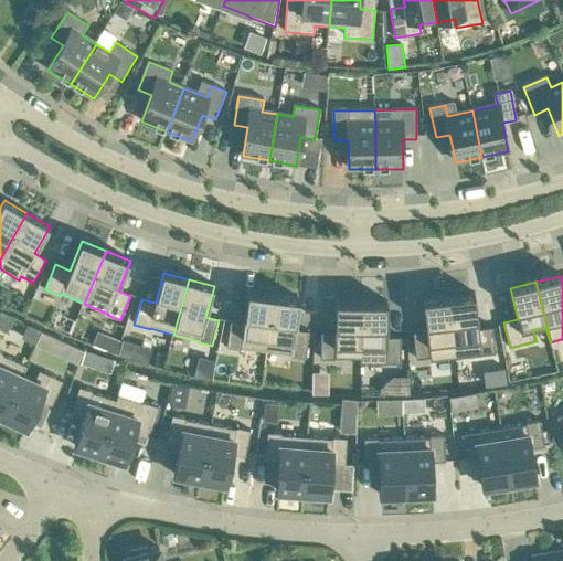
[(267,353),(275,297),(248,294),(244,325),(231,323),(227,349),(241,351),(242,349),(267,353)]
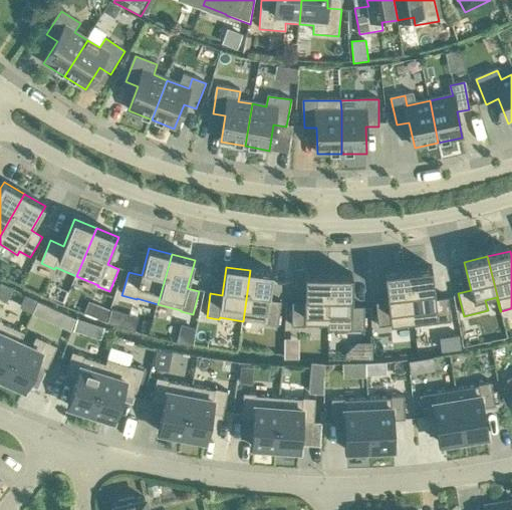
[(432,268),(409,271),(415,327),(451,322),(449,299),(436,300),(432,268)]
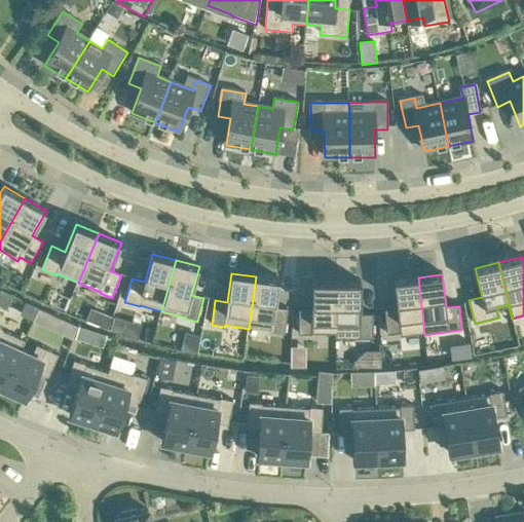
[(285,335),(288,310),(275,308),(279,280),(256,276),(249,329),(272,332),(272,333),(285,335)]
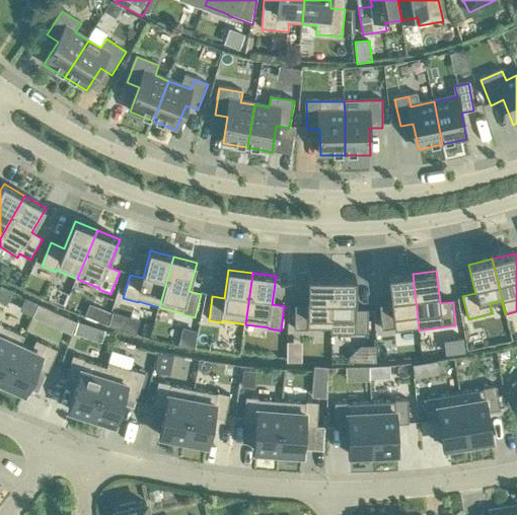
[(392,305),(379,306),(382,330),(394,329),(395,333),(419,330),(413,274),(388,277),(392,305)]
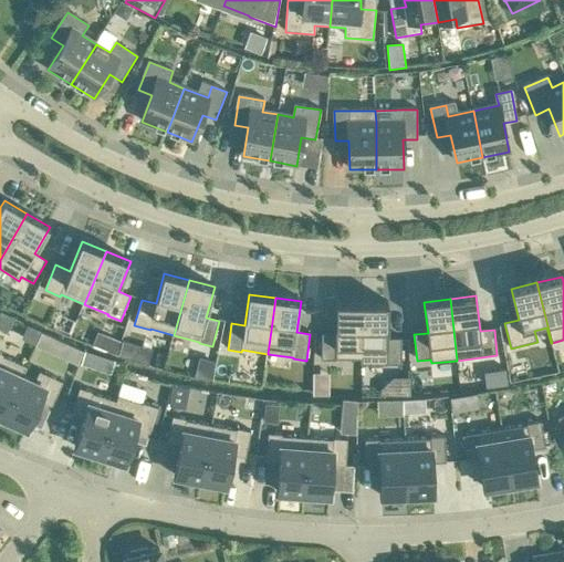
[(322,335),(322,361),(336,361),(336,360),(361,361),(361,365),(362,365),(363,303),(336,303),(336,335),(322,335)]
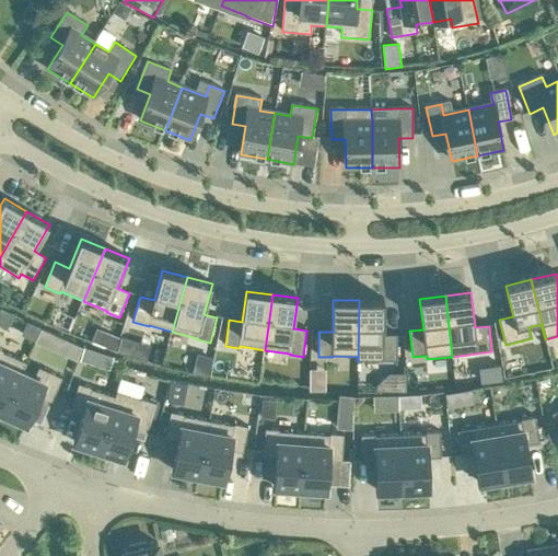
[(359,300),(358,361),(397,362),(398,336),(384,336),(384,300),(359,300)]
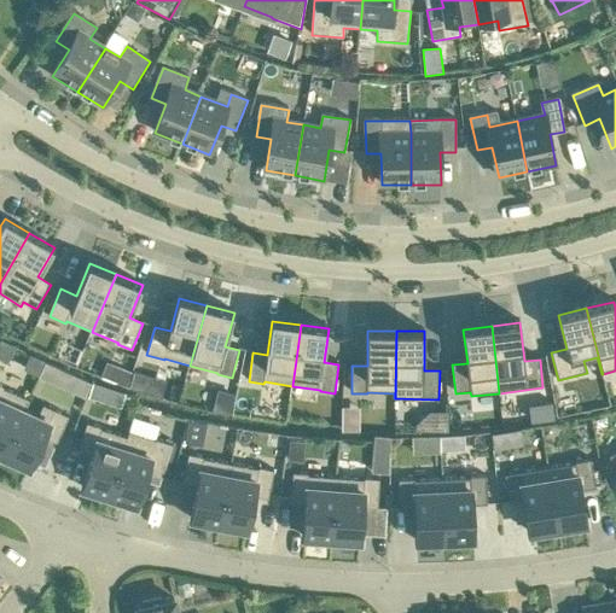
[(0,358),(10,363),(16,348),(3,342),(0,345),(0,358)]
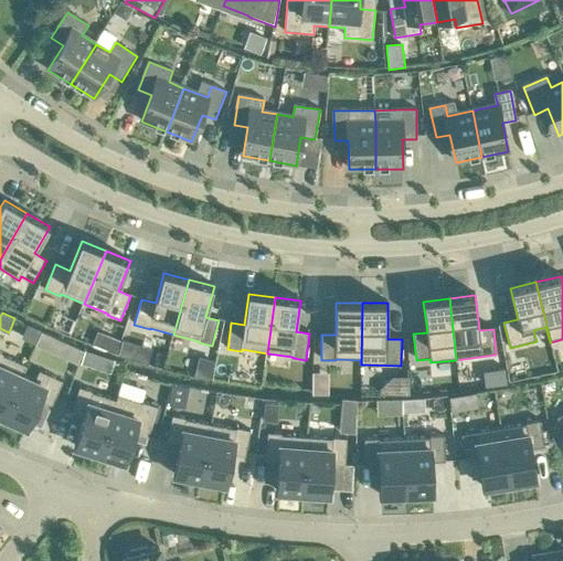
[(116,356),(121,343),(110,339),(106,351),(116,356)]
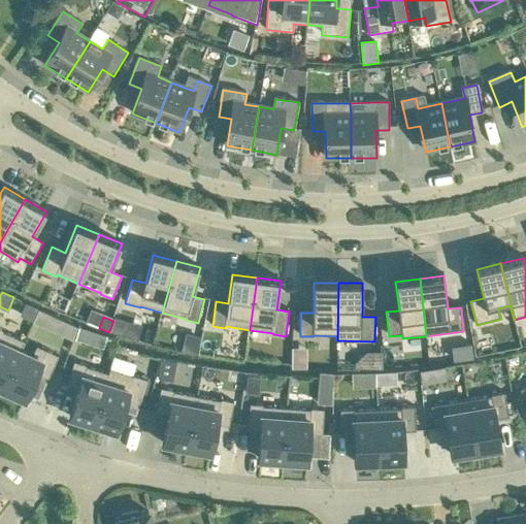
[(116,319),(111,332),(121,335),(125,322),(116,319)]
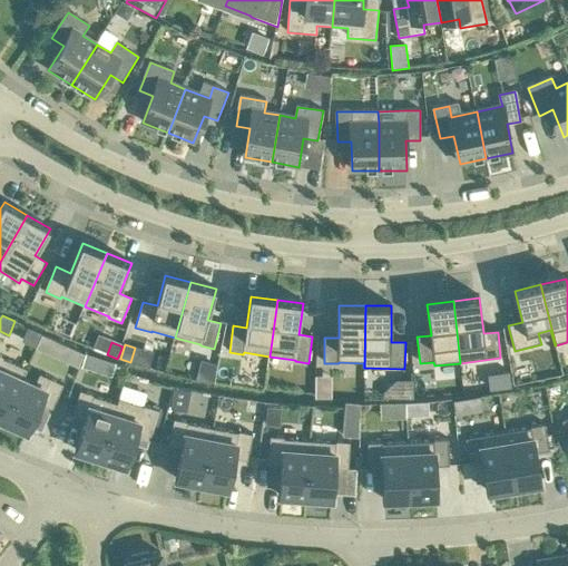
[(79,369),(85,357),(72,351),(66,363),(79,369)]
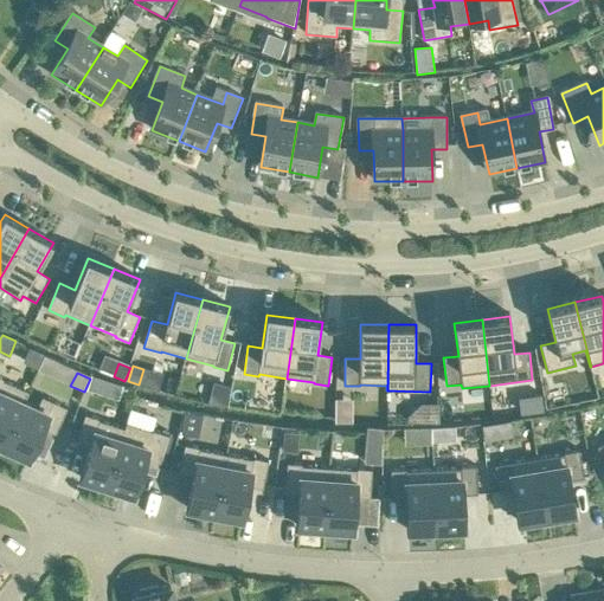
[(24,404),(29,394),(4,382),(5,381),(0,379),(0,447),(4,448),(24,404)]
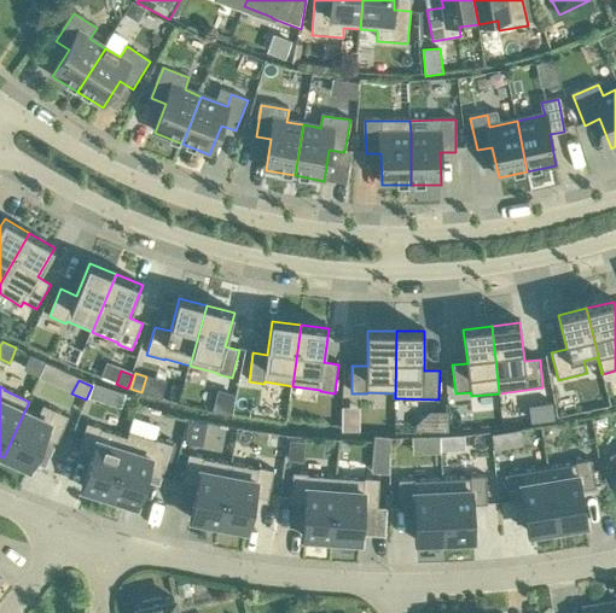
[(103,403),(108,390),(94,386),(91,400),(103,403)]
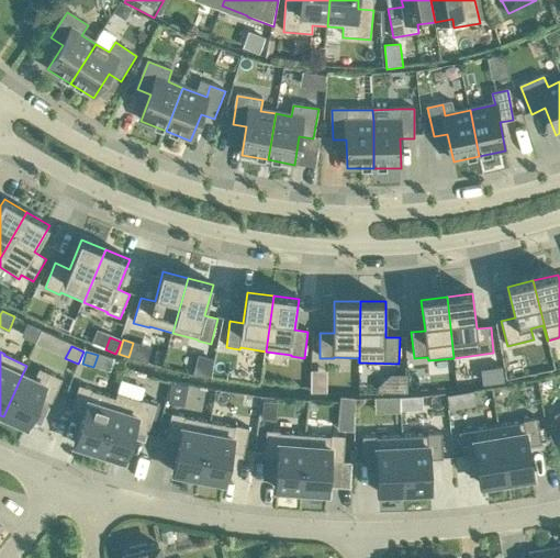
[(28,427),(41,399),(53,404),(64,380),(51,375),(46,386),(22,375),(3,416),(28,427)]
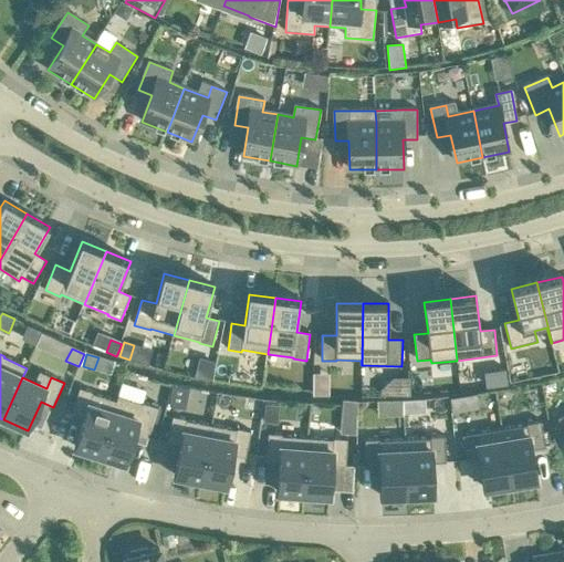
[(399,378),(399,396),(410,396),(410,378),(399,378)]
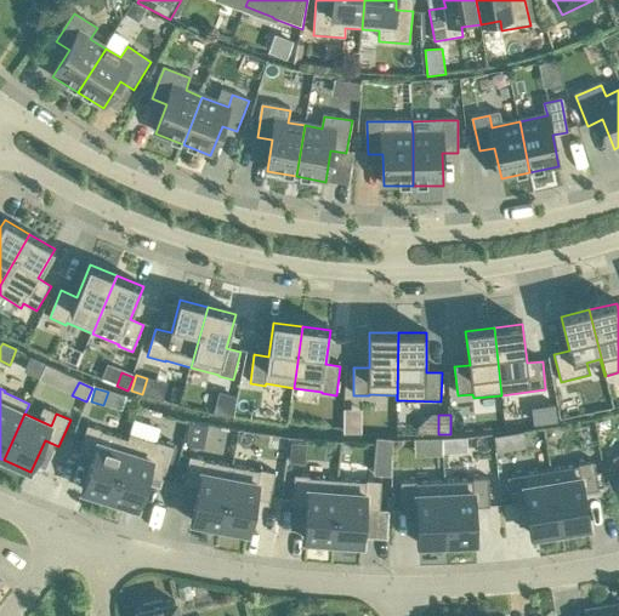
[(191,423),(187,445),(204,449),(208,427),(191,423)]
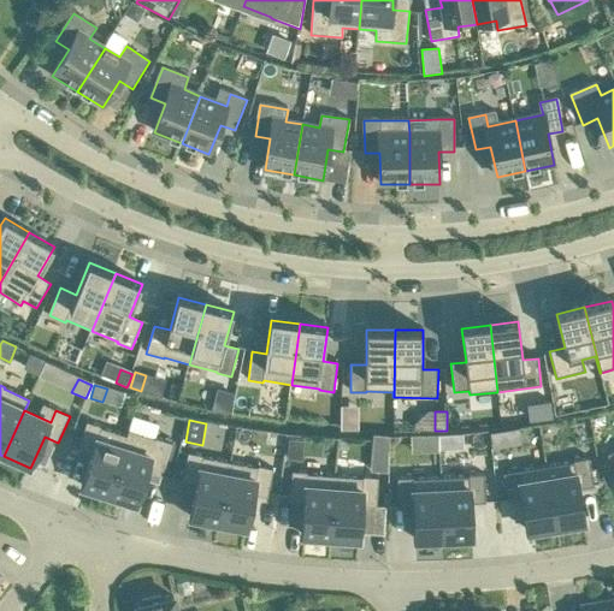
[(110,497),(130,432),(129,432),(127,438),(101,429),(101,428),(87,423),(78,451),(93,456),(82,488),(110,497)]
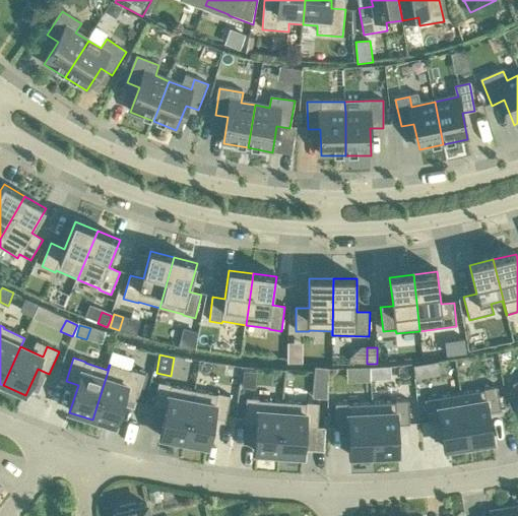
[(137,403),(145,375),(131,371),(131,372),(110,365),(92,420),(116,427),(124,399),(137,403)]
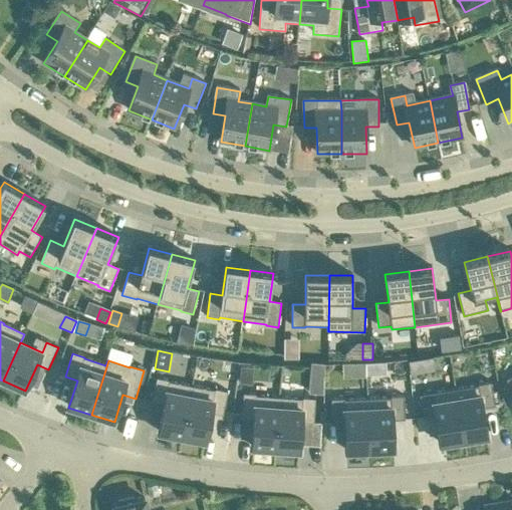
[(324,375),(325,365),(312,364),(311,374),(324,375)]
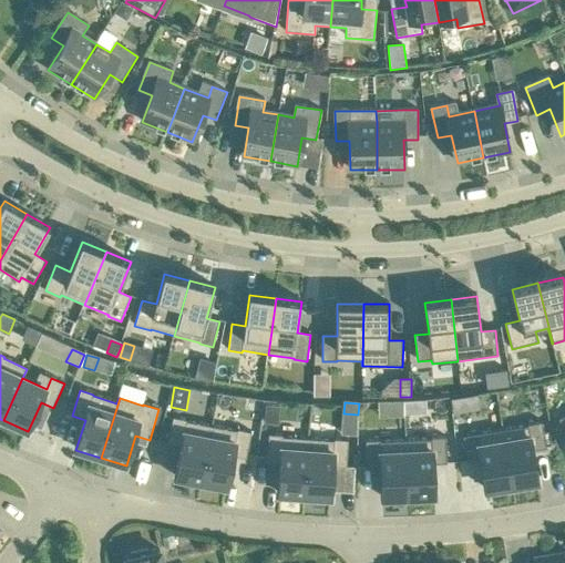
[(202,483),(213,428),(187,422),(187,421),(174,418),(168,444),(182,448),(176,479),(202,483)]
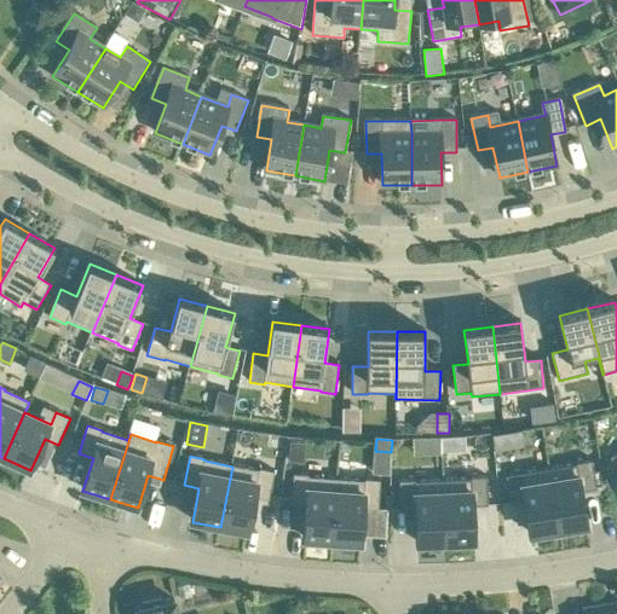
[(577,465),(549,470),(560,532),(588,527),(582,493),(598,491),(593,462),(577,464),(577,465)]
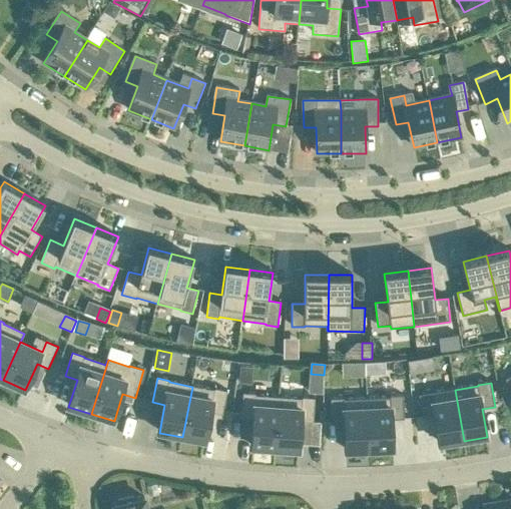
[(223,416),(227,392),(215,390),(215,391),(192,387),(182,437),(205,442),(211,414),(223,416)]
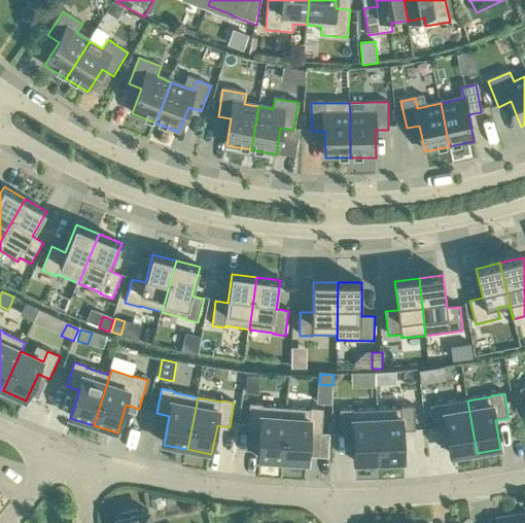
[(467,401),(430,407),(433,420),(446,418),(452,457),(477,453),(467,401)]
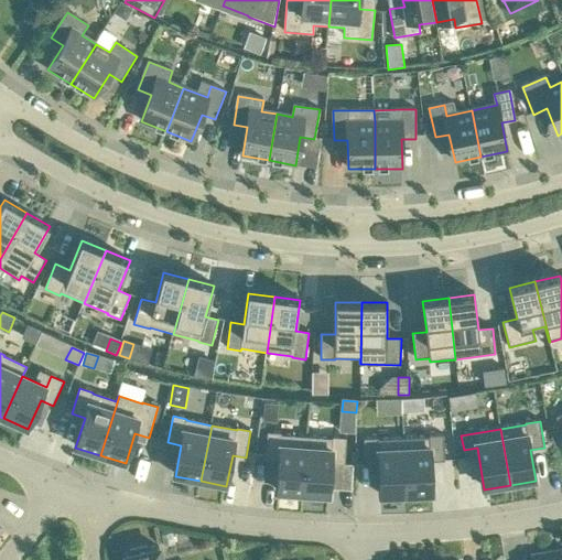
[(303,494),(307,438),(281,435),(281,434),(268,433),(266,460),(279,461),(277,492),(303,494)]
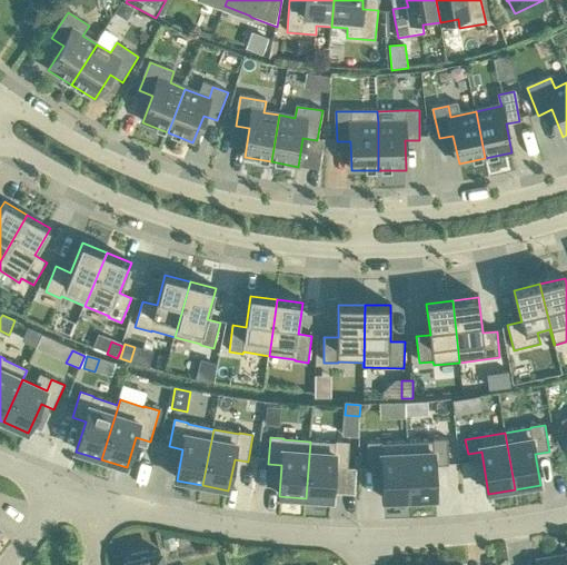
[(434,442),(408,443),(410,501),(437,498),(436,467),(449,466),(448,439),(434,440),(434,442)]
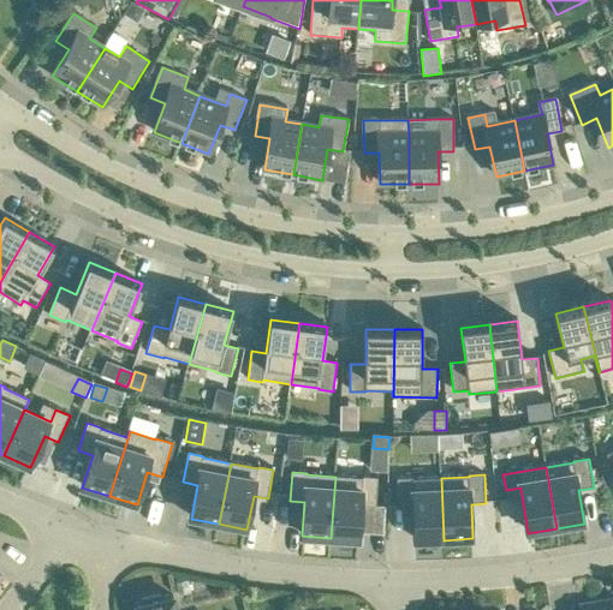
[(358,540),(362,506),(376,507),(378,478),(363,477),(363,478),(335,477),(331,538),(358,540)]
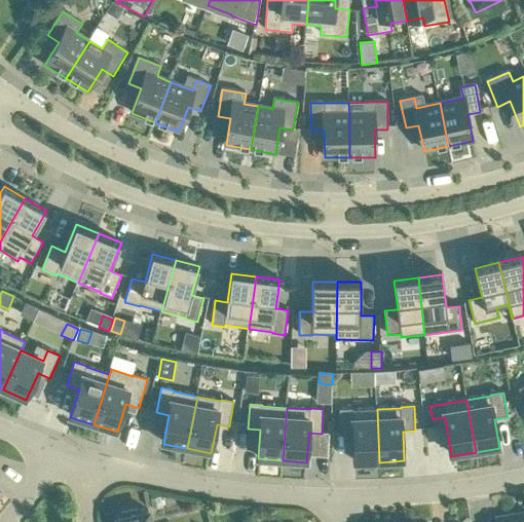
[(353,409),(340,410),(341,435),(353,434),(354,463),(379,462),(377,409),(353,410),(353,409)]
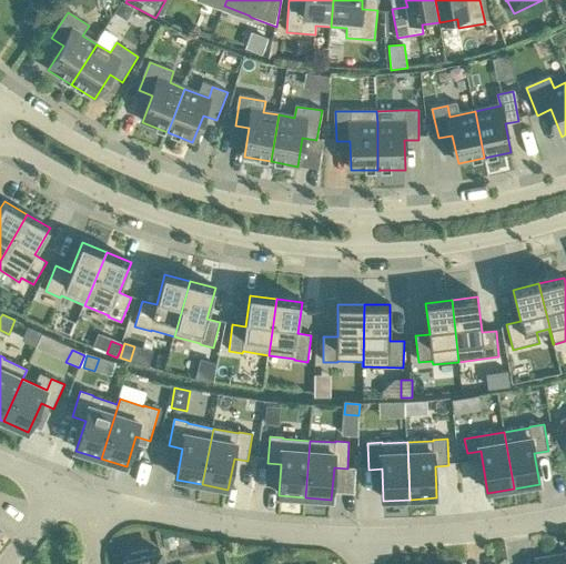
[(163,563),(161,553),(149,555),(148,551),(131,555),(132,560),(127,561),(128,563),(163,563)]
